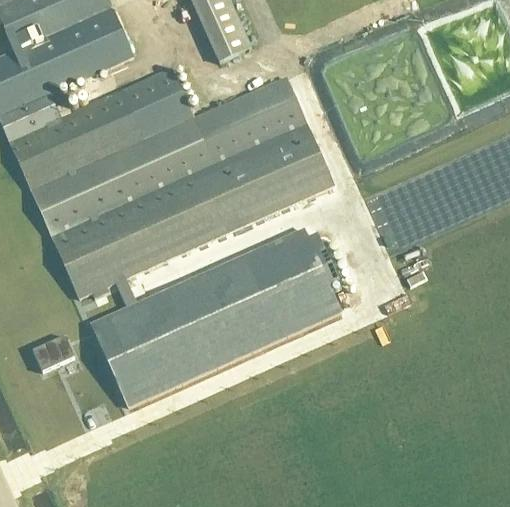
[(0,42),(7,40),(13,52),(94,16),(112,8),(108,0),(0,0),(0,42)]
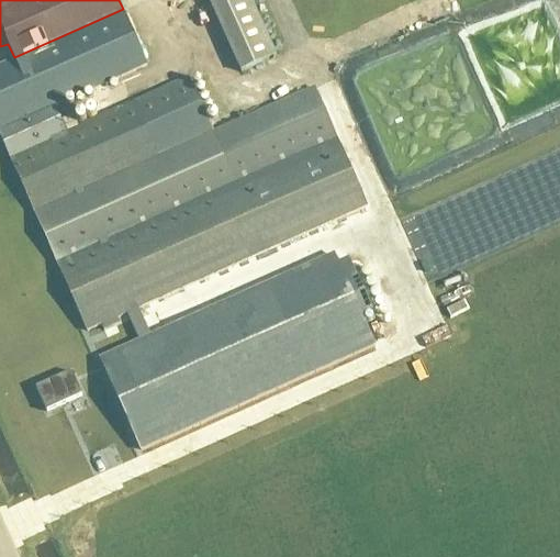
[(272,54),(247,0),(206,0),(238,69),(272,54)]
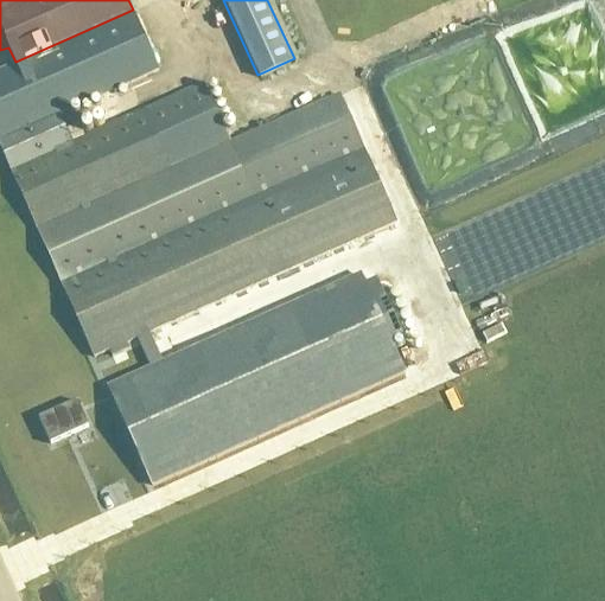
[(604,42),(592,0),(584,0),(494,30),(529,139),(604,113),(604,42)]
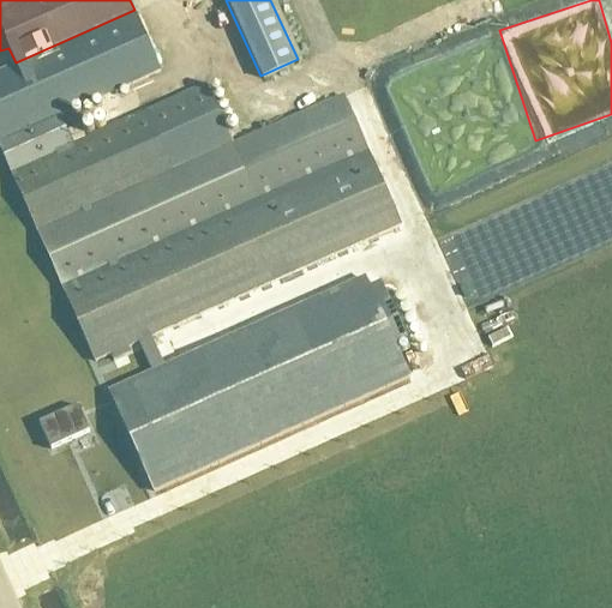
[(16,62),(0,68),(0,145),(11,169),(94,357),(107,351),(111,357),(127,350),(125,344),(136,339),(150,369),(161,365),(148,333),(402,222),(345,90),(228,142),(203,85),(71,143),(58,113),(160,67),(135,10),(113,19),(16,62)]
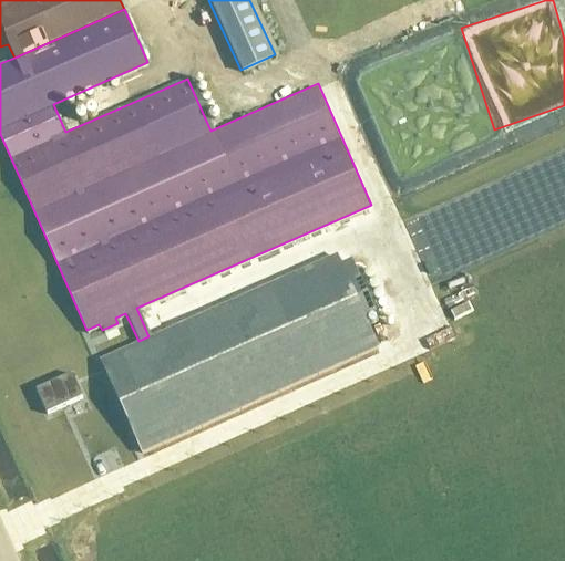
[(139,341),(98,359),(140,450),(375,345),(361,317),(376,311),(361,276),(347,282),(334,253),(149,336),(139,341)]
